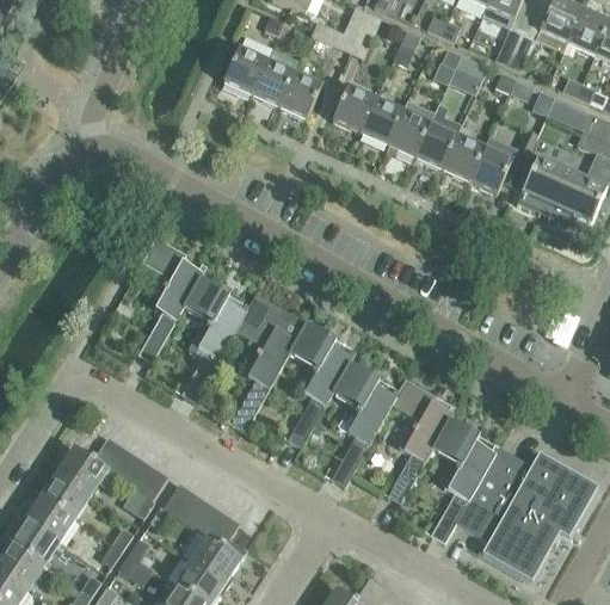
[(0,0),(0,102),(16,78),(0,67),(0,28),(12,0),(35,10),(38,0),(0,0)]
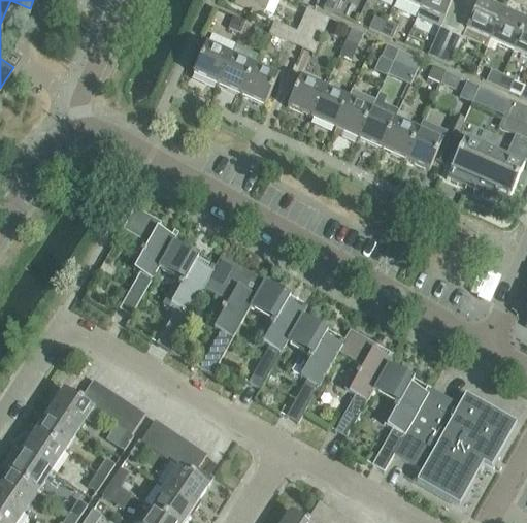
[(238,0),(268,13),(272,11),(277,0),(238,0)]
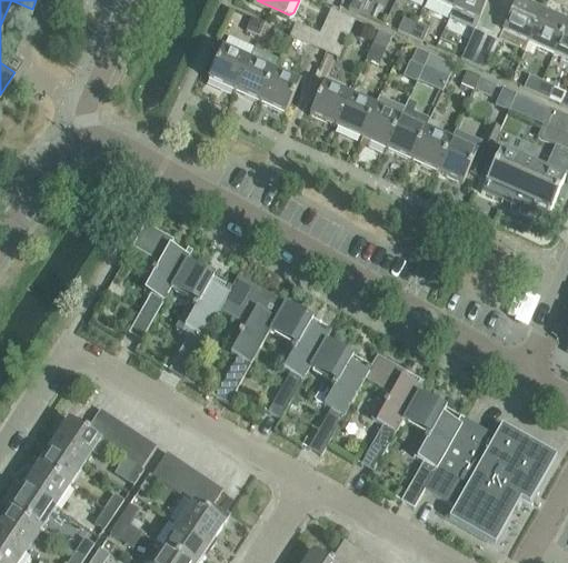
[(350,0),(349,4),(360,10),(365,0),(350,0)]
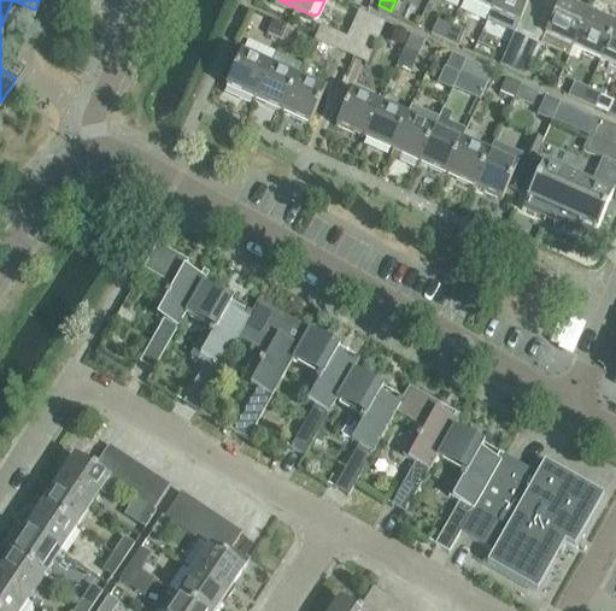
[(528,0),(493,0),(491,6),(520,19),(528,0)]
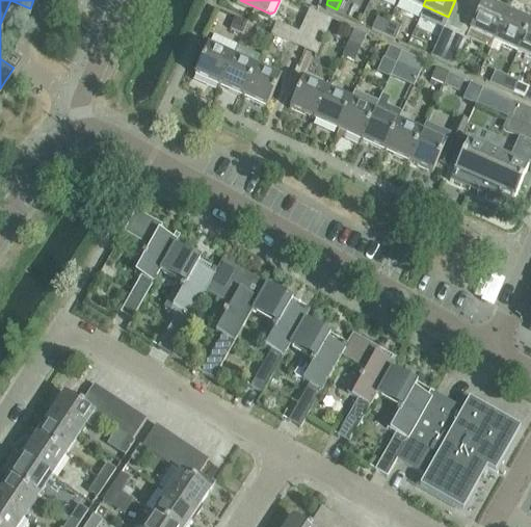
[(478,9),(467,34),(490,45),(494,37),(507,8),(488,0),(482,0),(478,9)]
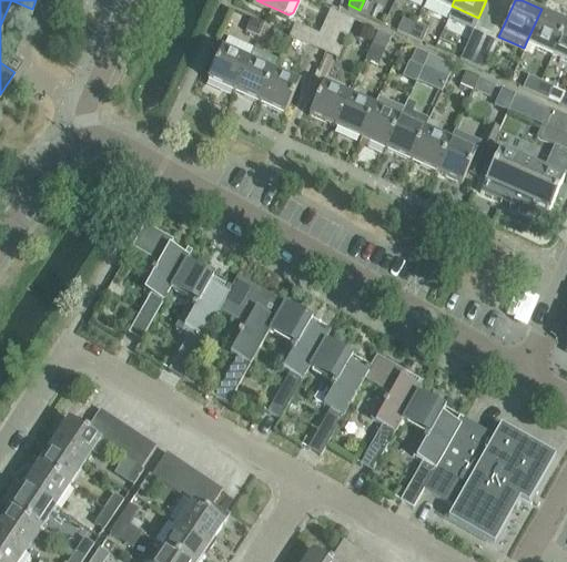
[(330,6),(324,18),(336,24),(343,11),(330,6)]
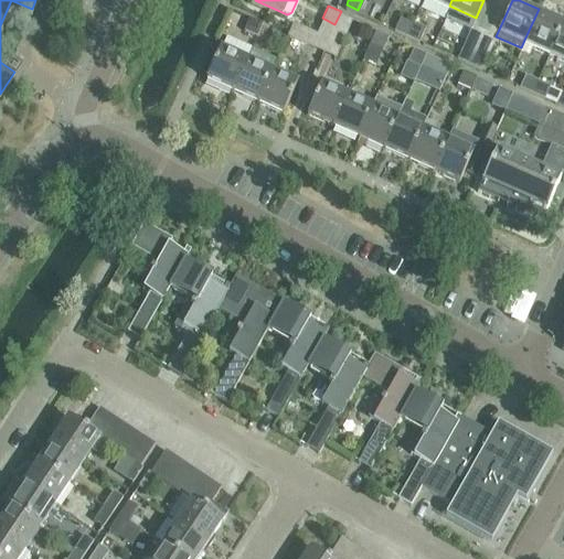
[(534,44),(549,51),(563,20),(539,9),(524,40),(521,47),(531,52),(534,44)]
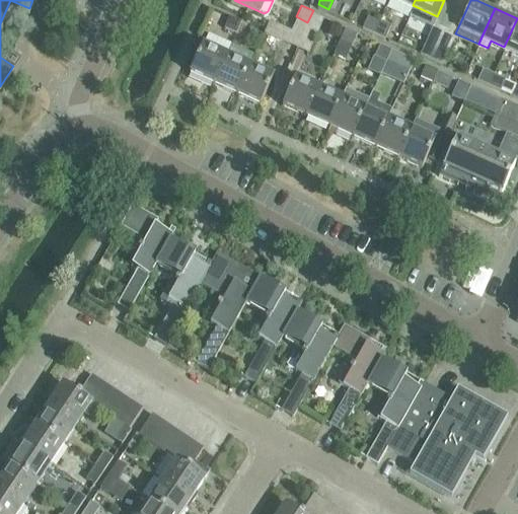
[(313,10),(307,22),(297,45),(308,50),(323,15),(313,10)]
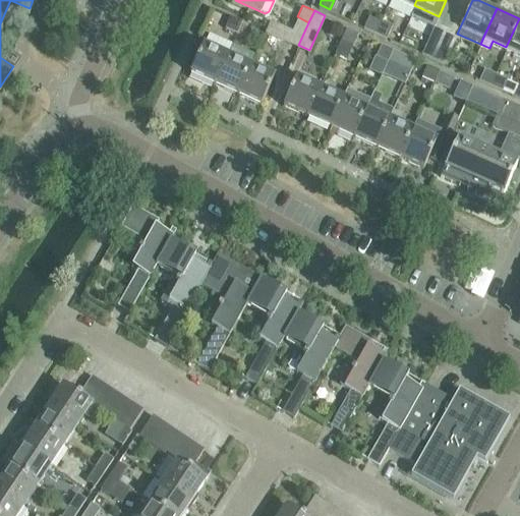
[(364,24),(376,30),(382,17),(369,12),(364,24)]
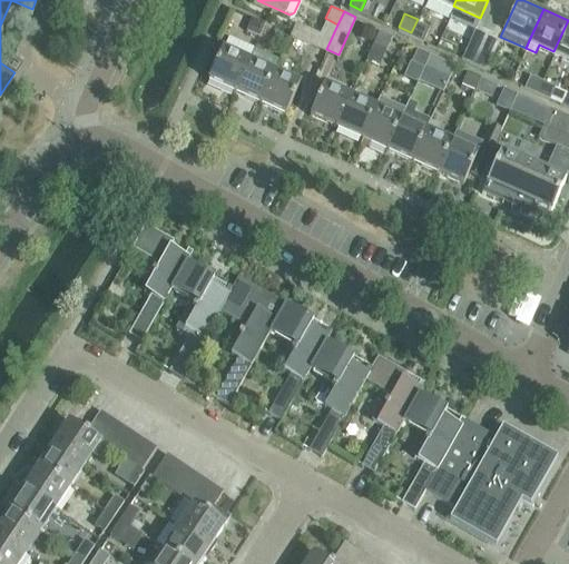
[(265,20),(253,15),(247,27),(258,32),(265,20)]
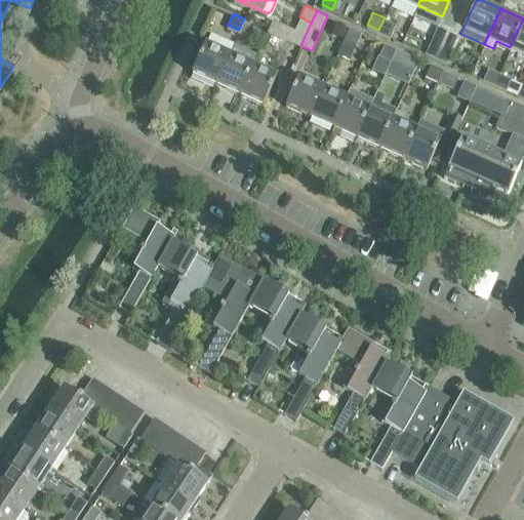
[(283,24),(278,35),(300,45),(311,23),(299,16),(294,29),(283,24)]
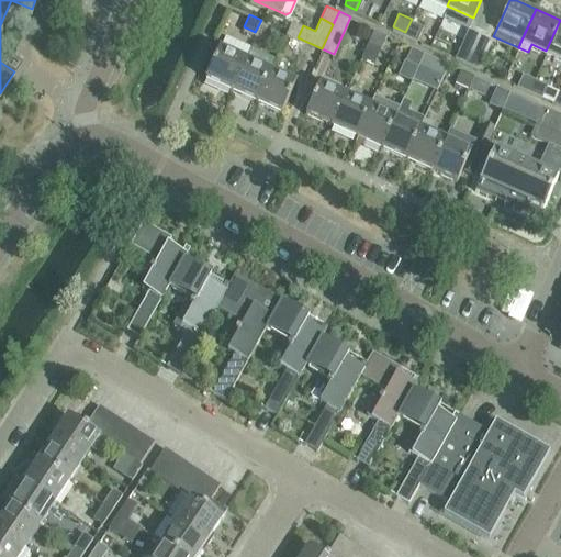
[(412,19),(405,32),(417,37),(424,24),(412,19)]
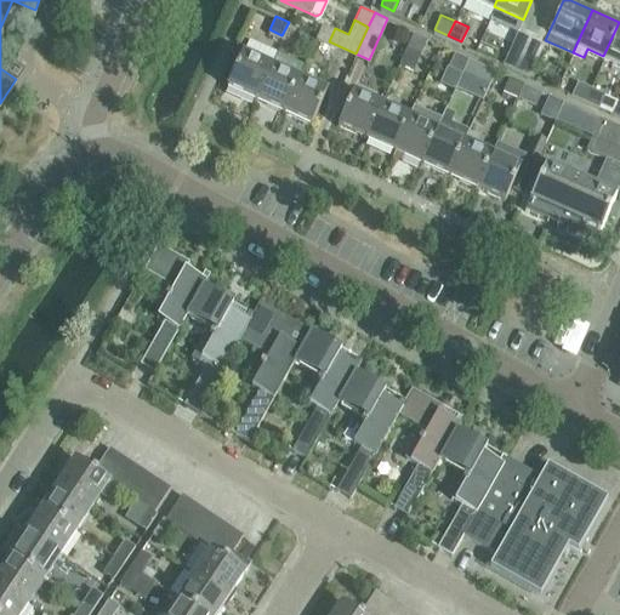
[(316,35),(329,41),(335,28),(322,22),(316,35)]
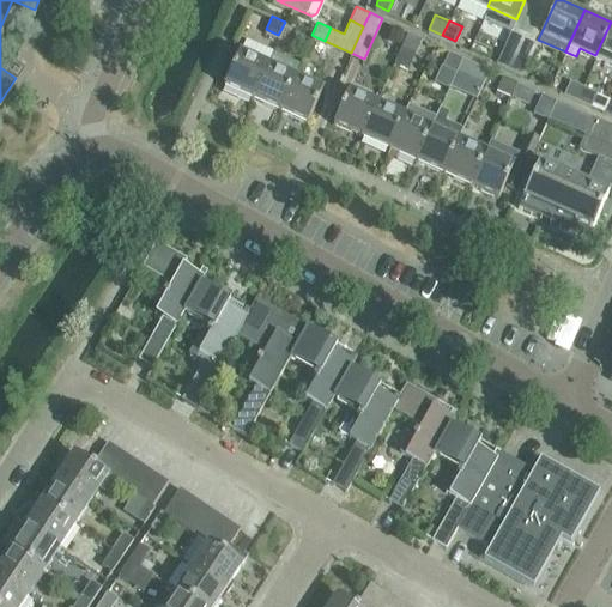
[(595,55),(611,62),(611,22),(595,55)]
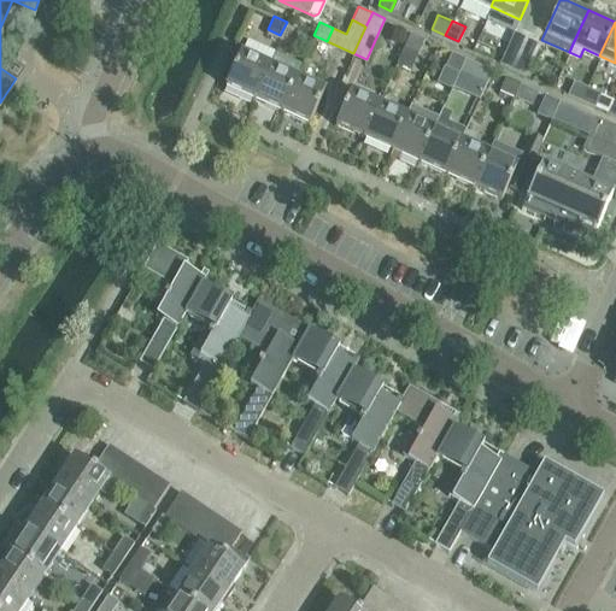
[(515,28),(500,60),(514,66),(528,34),(515,28)]
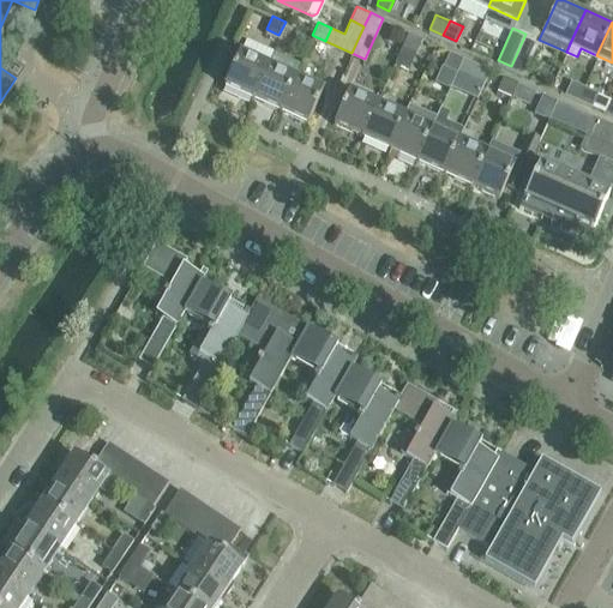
[(422,36),(409,30),(402,44),(415,49),(422,36)]
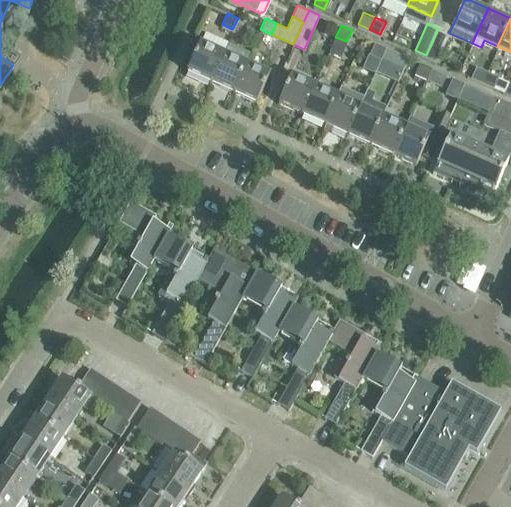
[(438,28),(426,55),(437,60),(449,33),(438,28)]
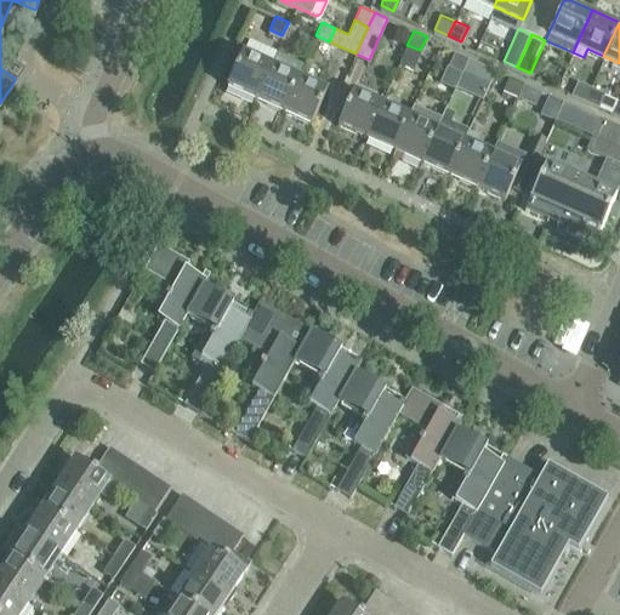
[(227,83),(255,95),(271,61),(243,49),(227,83)]
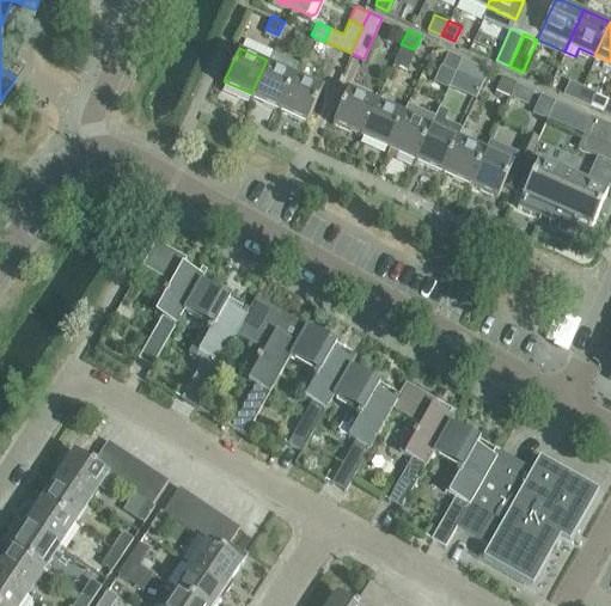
[(443,62),(456,68),(462,54),(448,49),(443,62)]
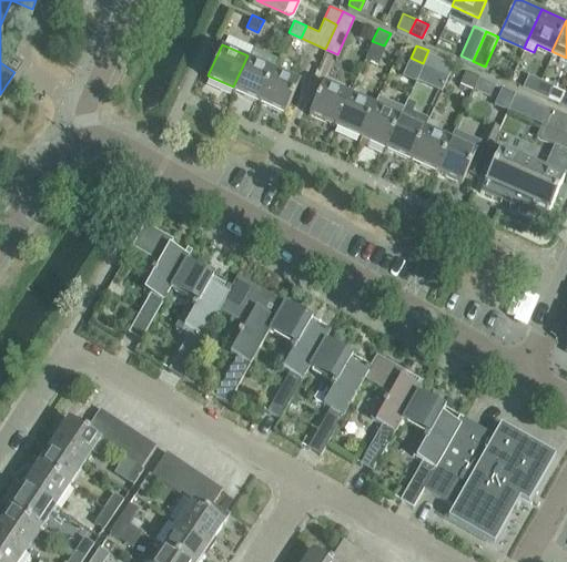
[(428,50),(423,63),(435,69),(441,55),(428,50)]
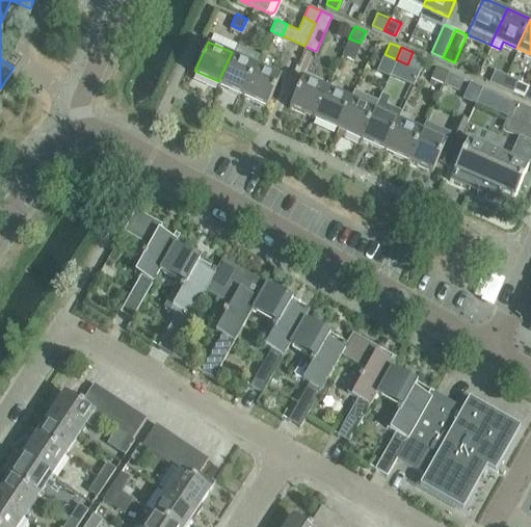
[(255,62),(232,52),(218,81),(242,91),(255,62)]
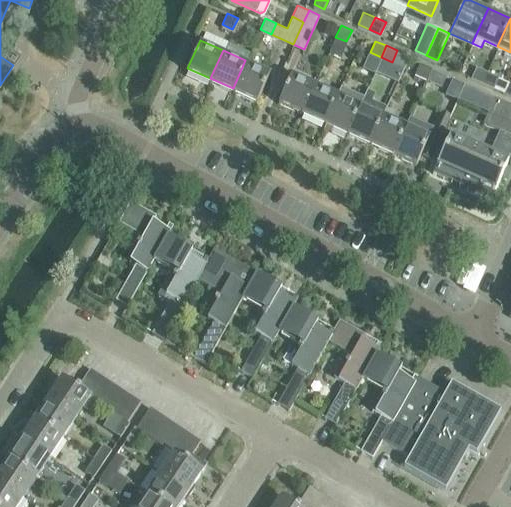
[(269,71),(245,60),(233,88),(256,98),(269,71)]
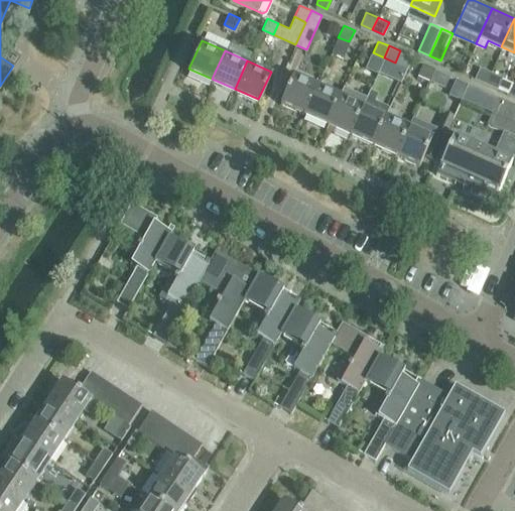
[(435,67),(423,61),(418,73),(430,79),(435,67)]
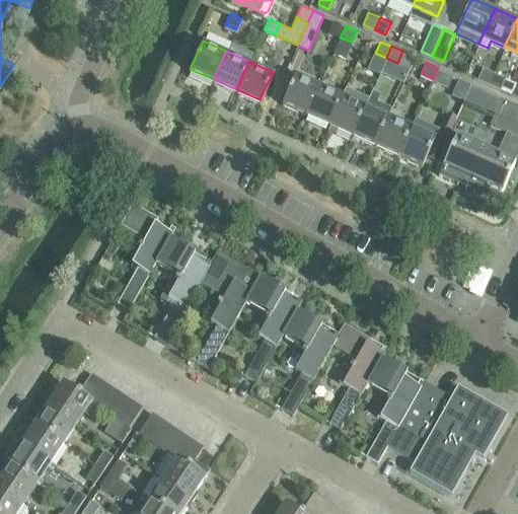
[(478,76),(489,81),(495,69),(484,64),(478,76)]
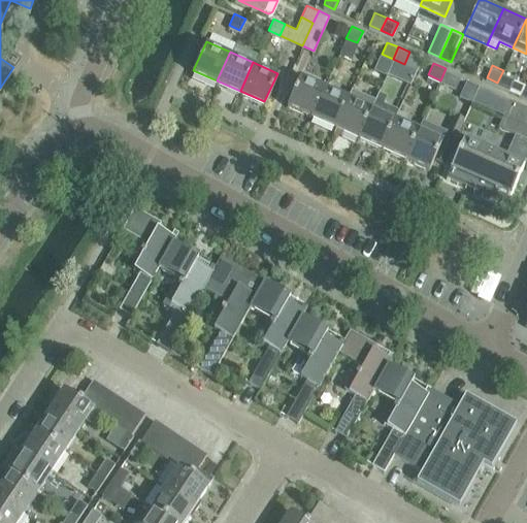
[(446,68),(440,80),(455,86),(459,74),(446,68)]
